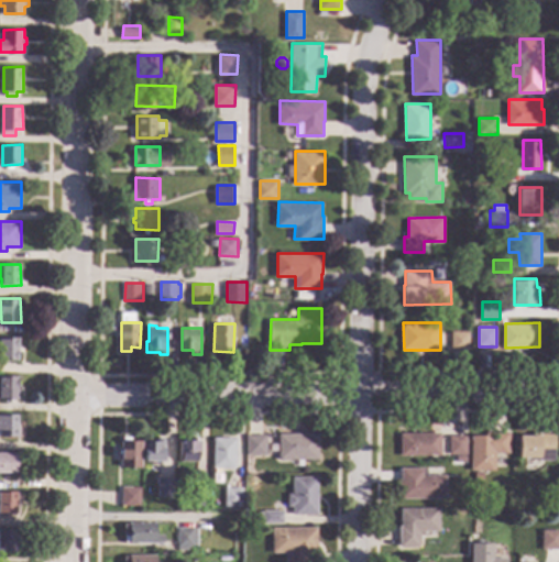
[(470,331),(470,349),(453,350),(452,331),(470,331)]
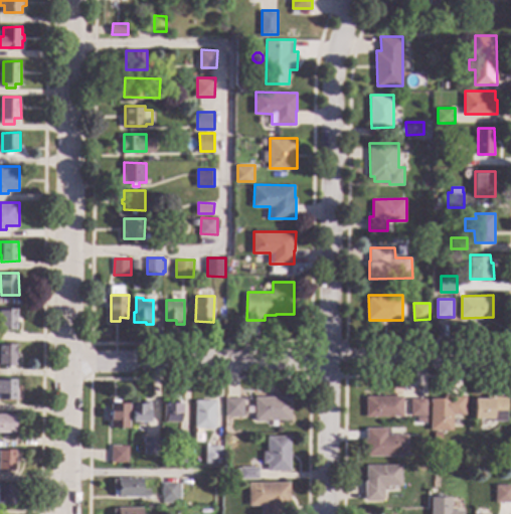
[(18,327),(0,327),(0,309),(18,309),(18,327)]
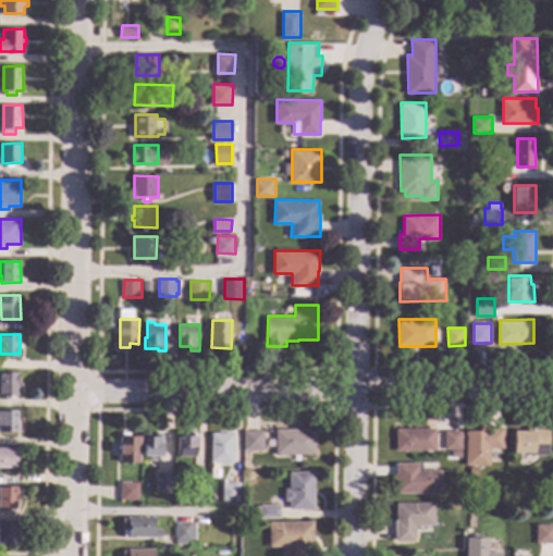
[(20,393),(0,393),(0,371),(20,371),(20,393)]
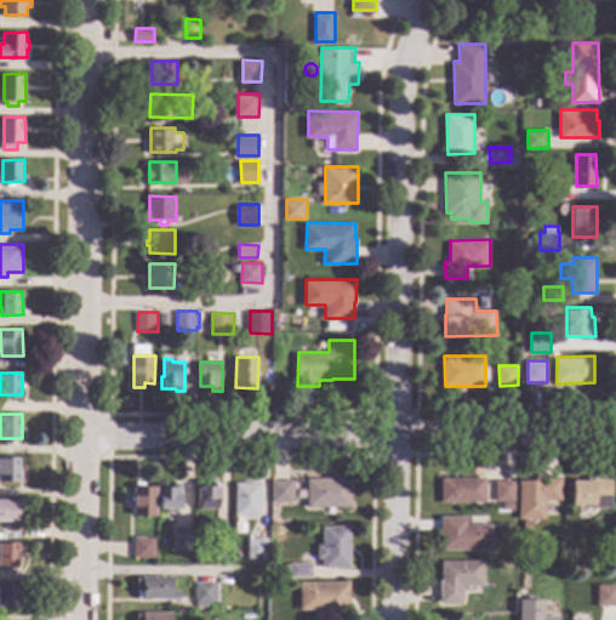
[(22,481),(0,481),(0,458),(21,458),(22,481)]
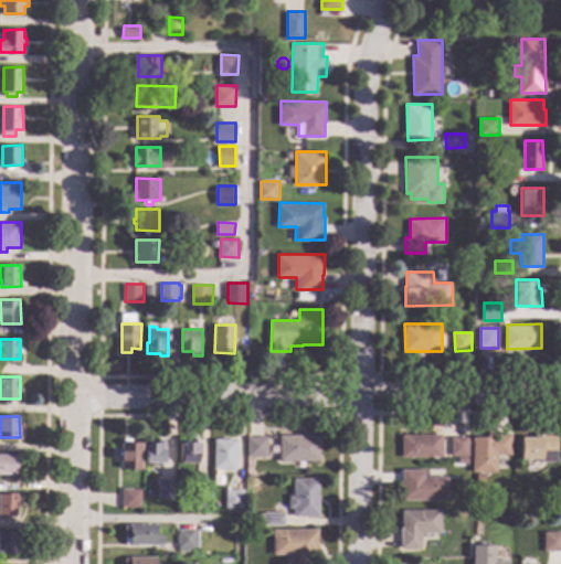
[(559,460),(542,460),(542,458),(522,458),(522,437),(537,437),(537,433),(559,433),(559,460)]
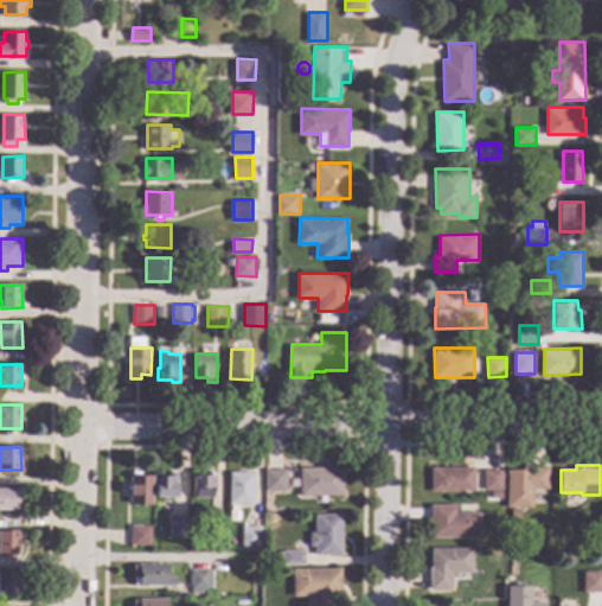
[(345,495),(302,495),(302,467),(344,466),(345,495)]
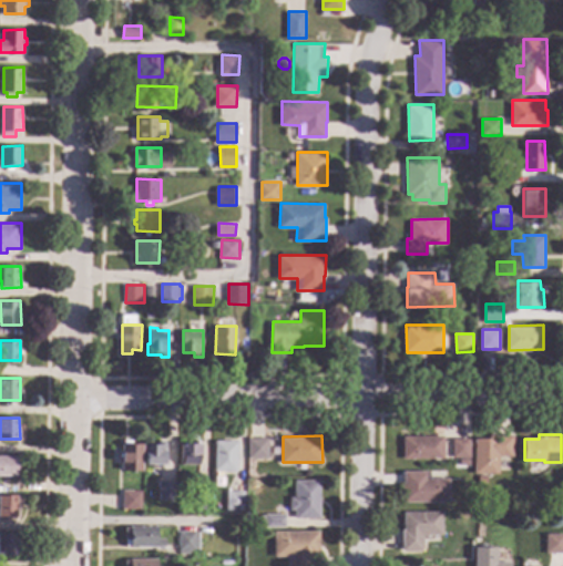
[(446,458),(406,458),(406,435),(446,435),(446,458)]
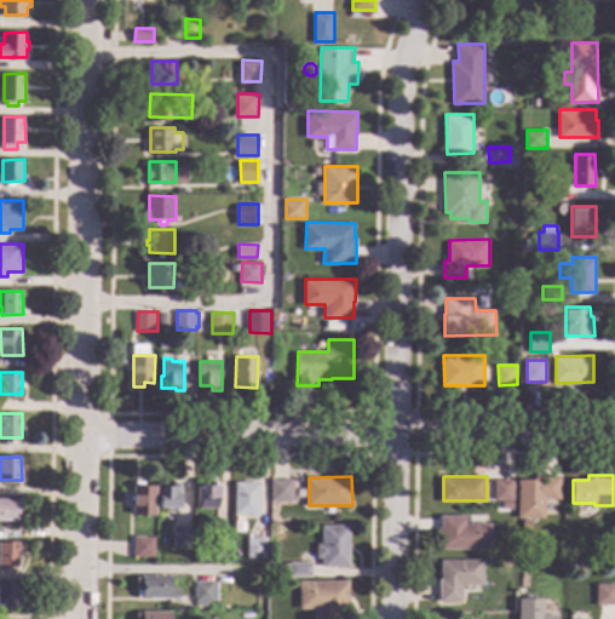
[(563,498),(547,498),(547,517),(519,517),(519,479),(536,479),(536,476),(563,476),(563,498)]
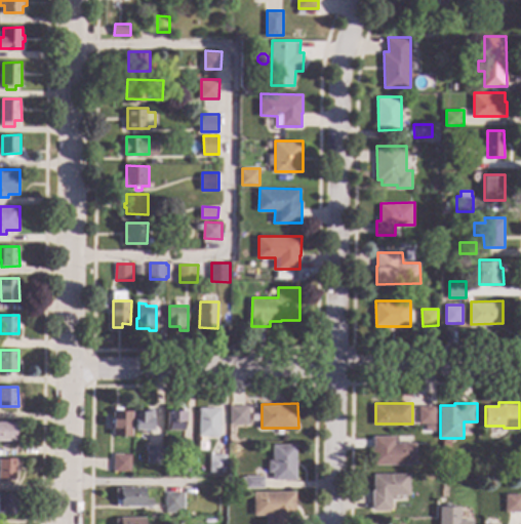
[(250,424),(231,424),(231,405),(249,405),(250,424)]
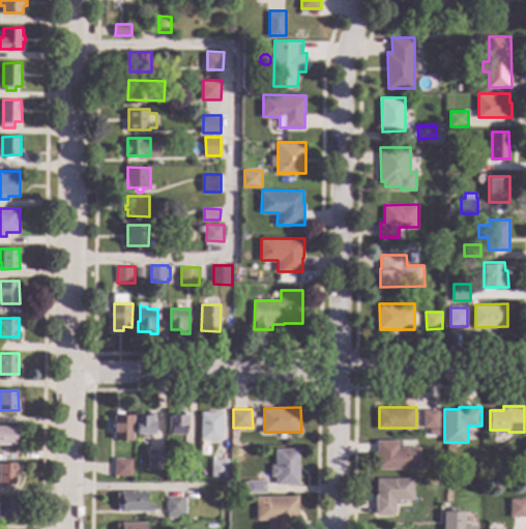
[(441,427),(425,427),(425,409),(441,409),(441,427)]
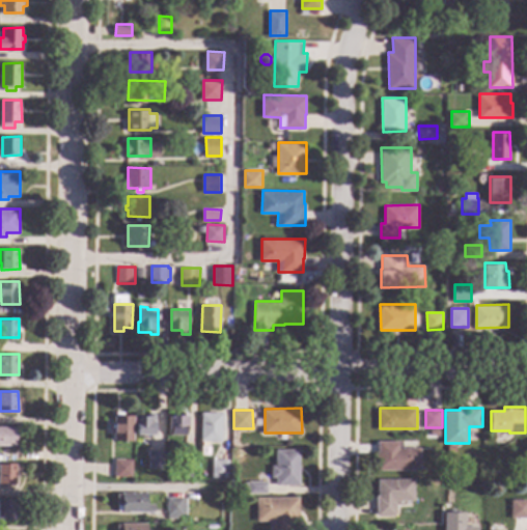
[(125,416),(135,415),(135,440),(114,440),(114,434),(112,434),(112,424),(115,424),(115,414),(116,414),(116,411),(125,411),(125,416)]
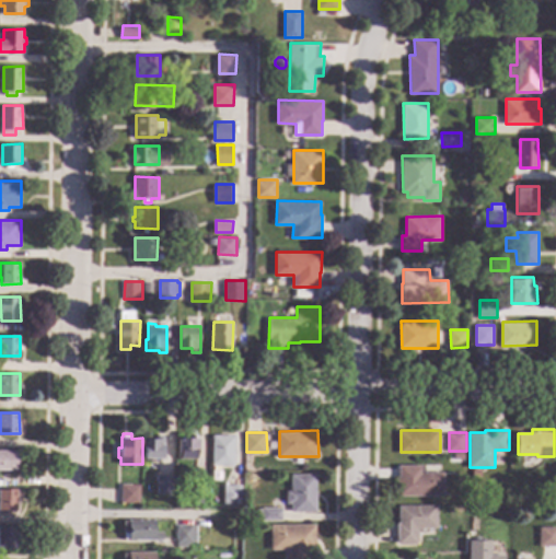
[(165,446),(164,446),(164,457),(160,458),(160,462),(151,462),(151,458),(146,458),(145,438),(159,438),(159,434),(165,434),(165,446)]
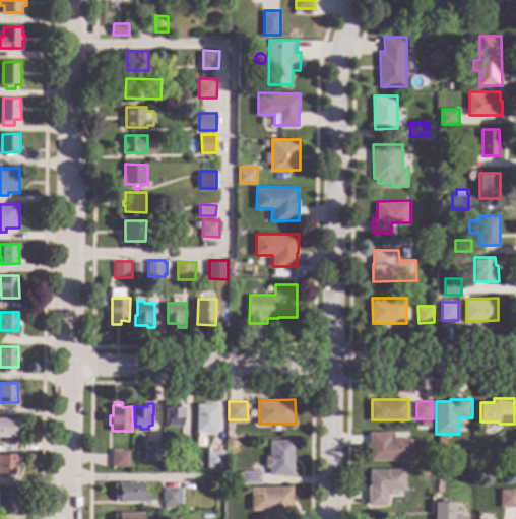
[(184,426),(180,426),(180,425),(169,425),(169,424),(166,424),(166,406),(178,406),(178,403),(184,403),(184,426)]
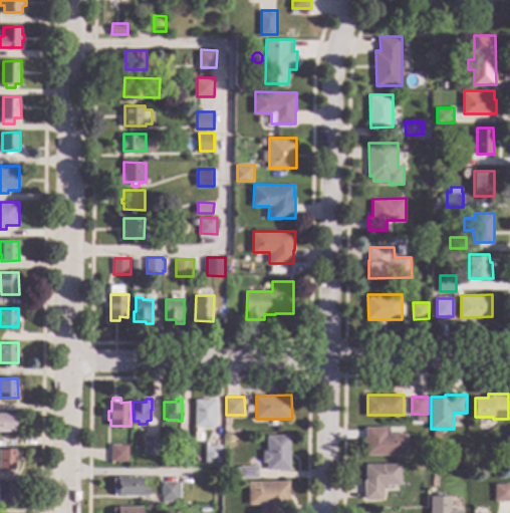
[(216,427),(197,427),(196,400),(216,399),(216,427)]
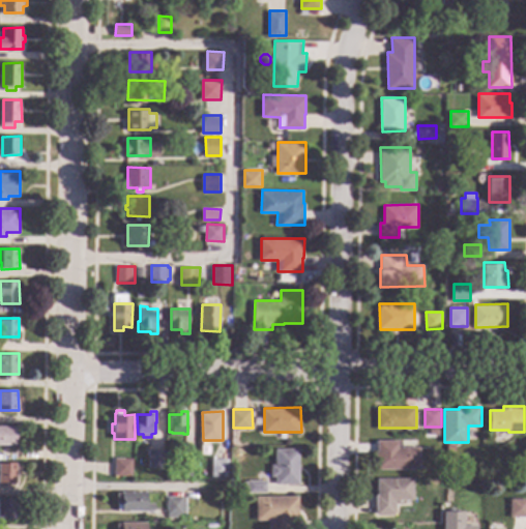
[(18,443),(0,443),(0,425),(17,425),(18,443)]
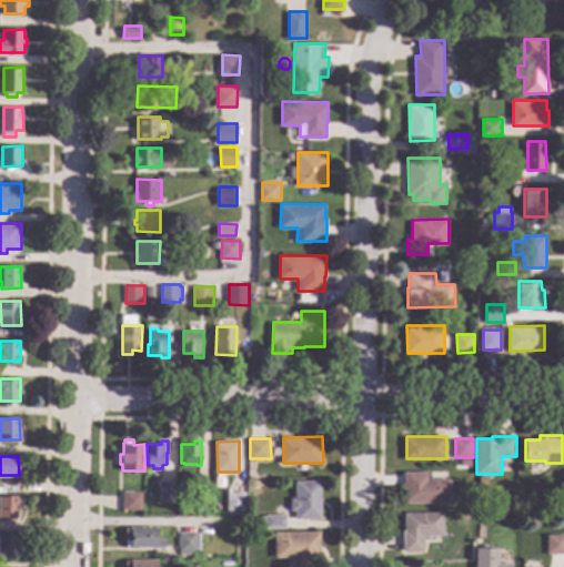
[(432,478),(451,478),(451,503),(404,503),(404,483),(405,483),(405,471),(432,471),(432,478)]
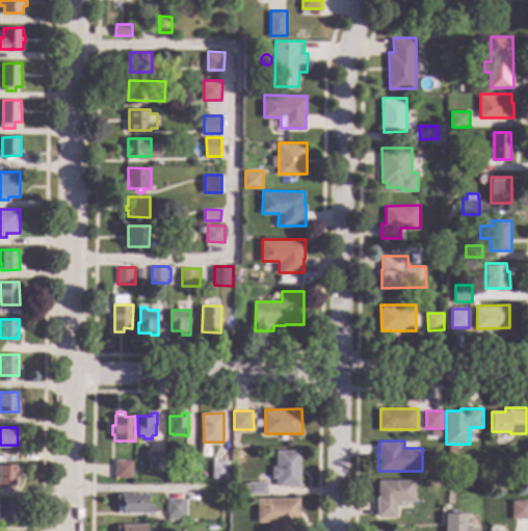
[(301,485),(278,485),(278,477),(273,477),(273,466),(278,466),(278,450),(300,450),(301,485)]
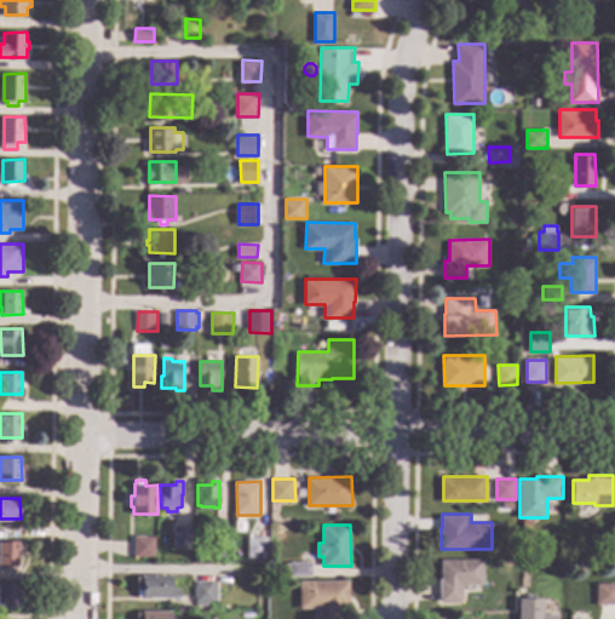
[(193,546),(176,546),(176,526),(193,526),(193,546)]
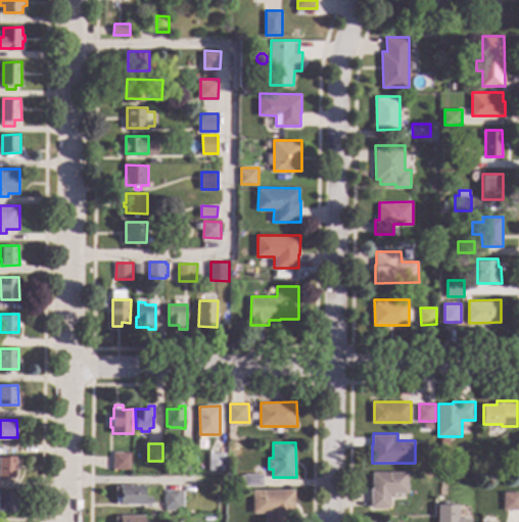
[(194,461),(184,461),(184,445),(194,445),(194,461)]
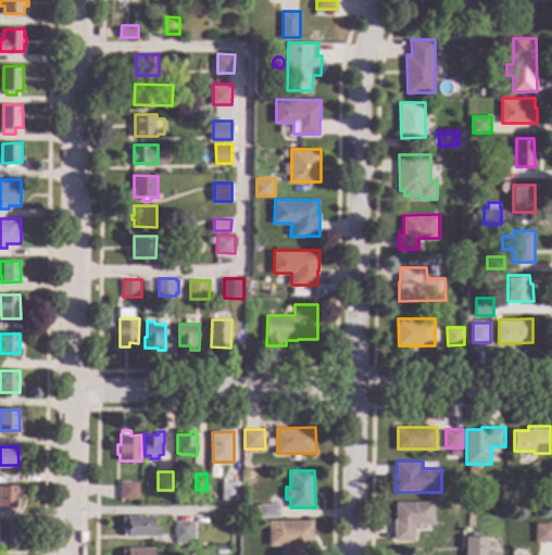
[(140,499),(122,499),(122,480),(140,480),(140,499)]
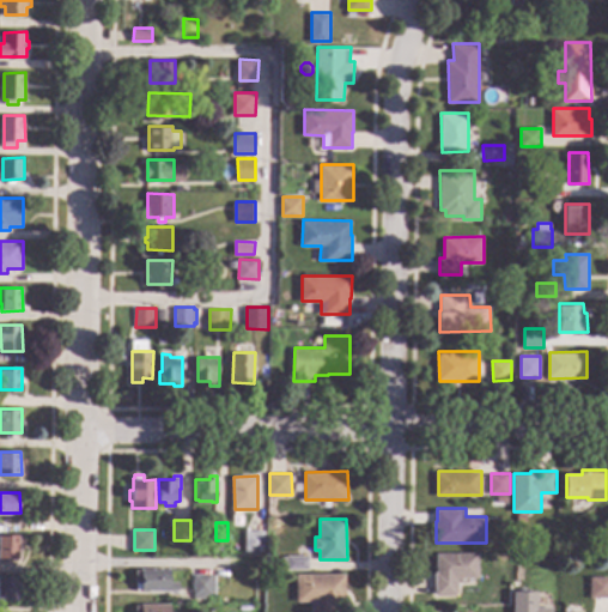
[(265,529),(265,550),(247,551),(247,529),(265,529)]
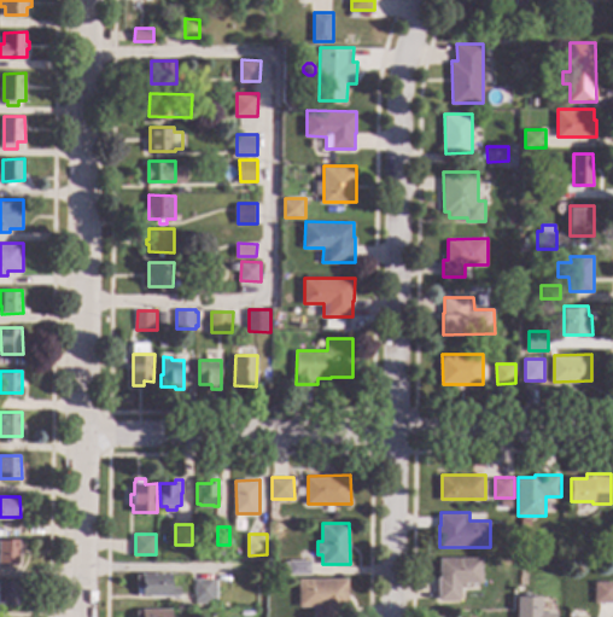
[(19,564),(0,564),(0,539),(19,539),(19,564)]
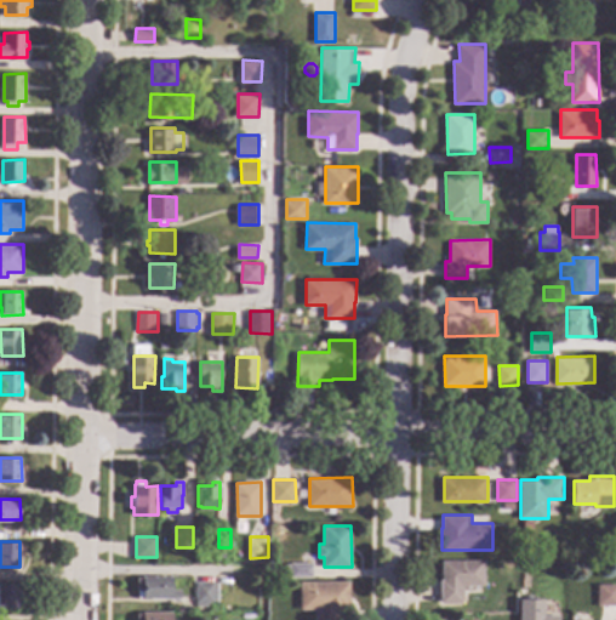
[(485,585),(463,585),(463,602),(441,602),(441,580),(444,580),(444,559),(485,559),(485,585)]
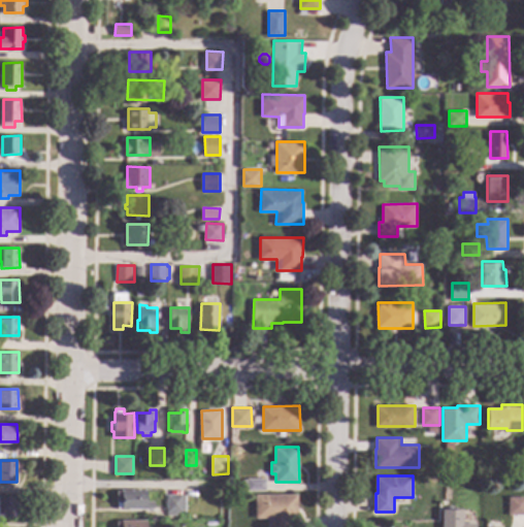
[(267,489),(240,489),(240,480),(249,480),(249,478),(267,478),(267,489)]
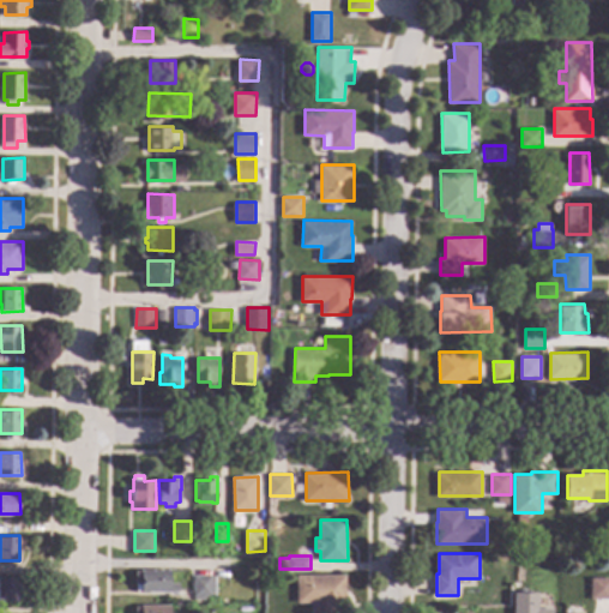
[(172,584),(179,583),(179,594),(174,594),(174,592),(143,592),(143,590),(138,590),(138,571),(143,571),(143,569),(172,569),(172,584)]
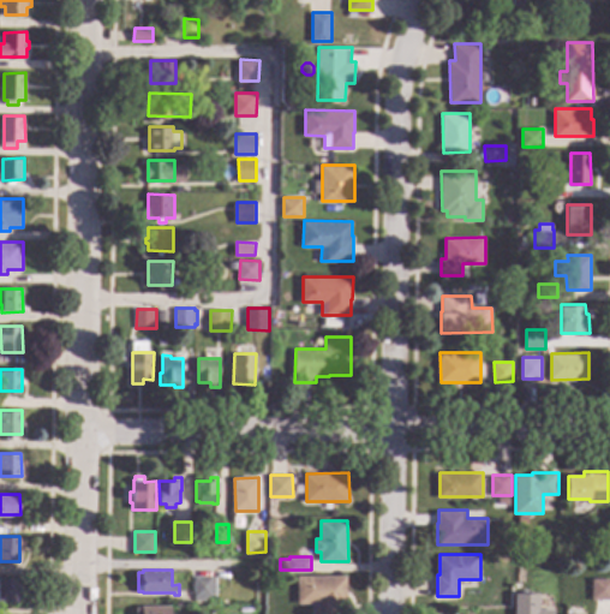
[(211,577),(217,577),(217,595),(210,595),(210,600),(196,600),(196,576),(211,576),(211,577)]
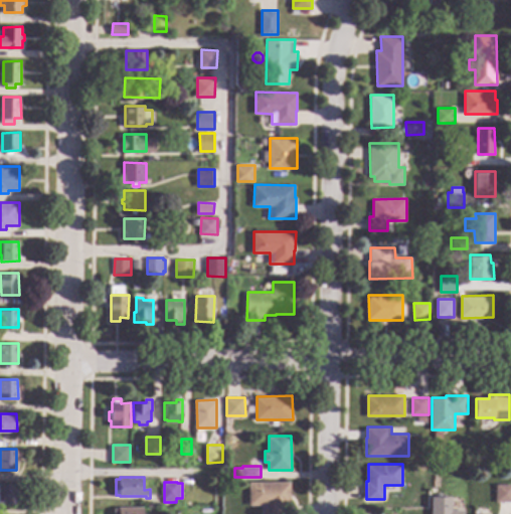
[(292,504),(290,504),(290,513),(266,513),(266,505),(250,505),(250,482),(292,482),(292,504)]
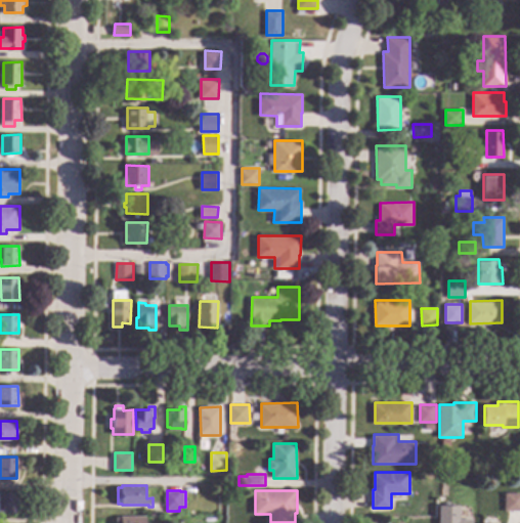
[(16,499),(19,499),(19,505),(16,505),(16,513),(0,513),(0,492),(16,492),(16,499)]
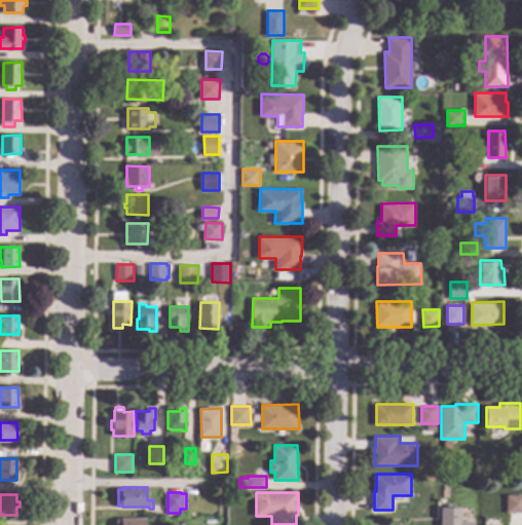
[(521,512),(507,512),(507,494),(521,494),(521,512)]
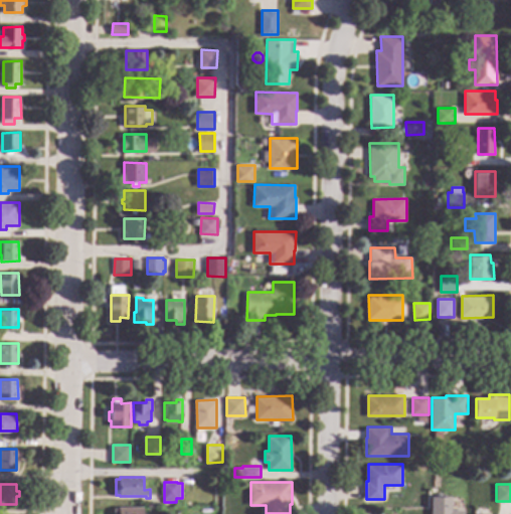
[(452,510),(464,510),(464,513),(432,513),(432,496),(452,496),(452,510)]
